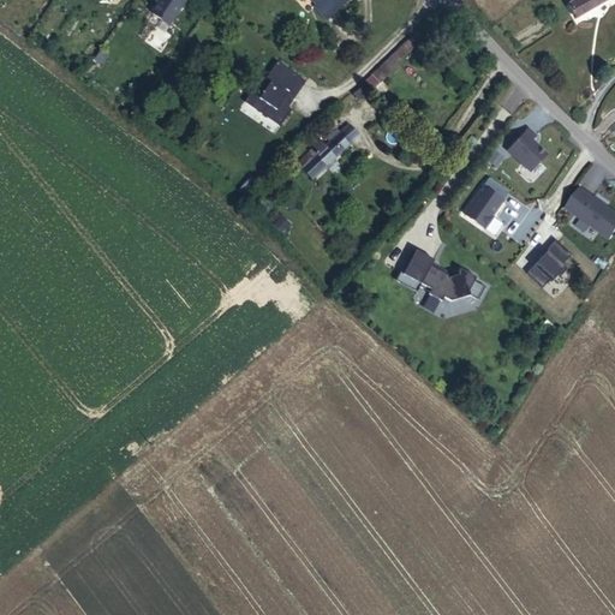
[(159,0),(157,4),(156,3),(151,10),(153,13),(168,25),(185,3),(186,3),(187,0),(159,0)]
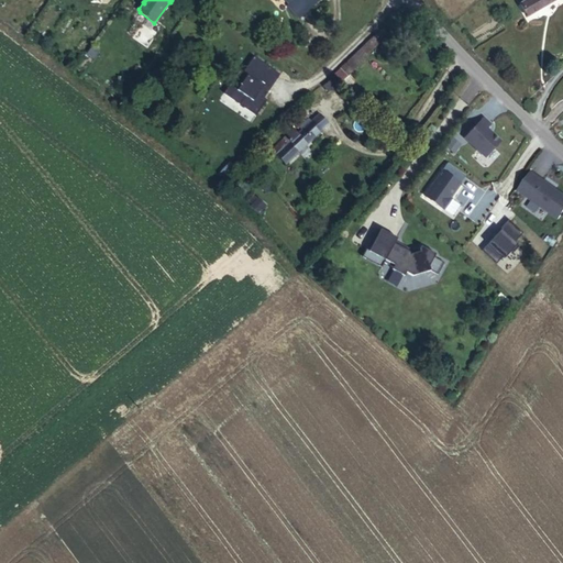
[(318,1),(317,0),(316,0),(310,6),(305,0),(294,0),(289,4),(288,6),(300,19),(318,1)]
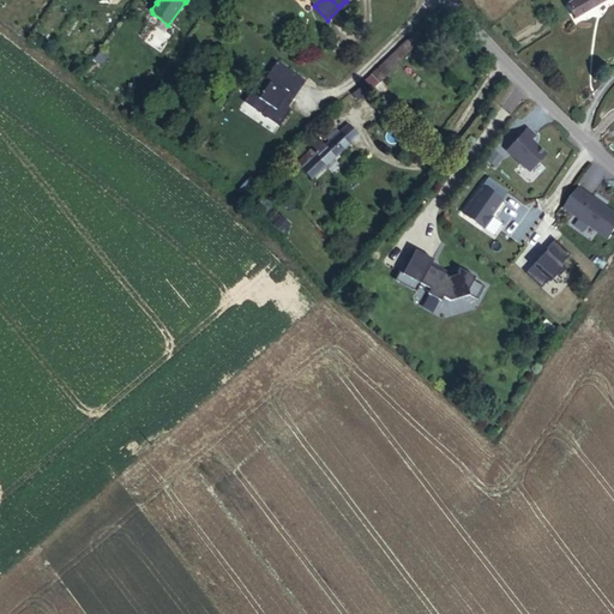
[(600,0),(570,0),(566,2),(575,16),(600,0)]
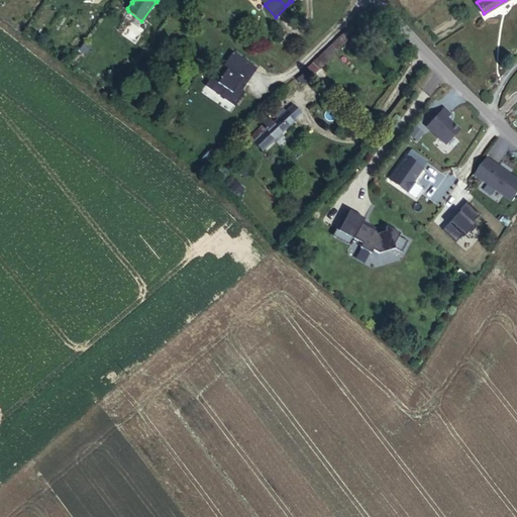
[(344,32),(329,46),(333,52),(347,38),(344,36),(346,34),(344,32)]
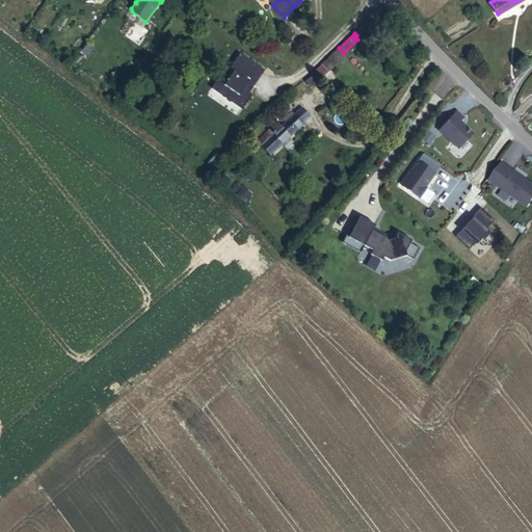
[(88,55),(92,49),(86,45),(82,51),(88,55)]
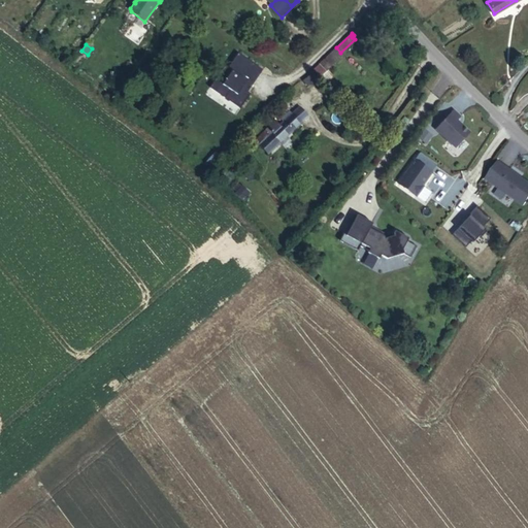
[(340,53),(336,47),(314,69),(326,81),(331,76),(326,70),(342,55),(340,53)]
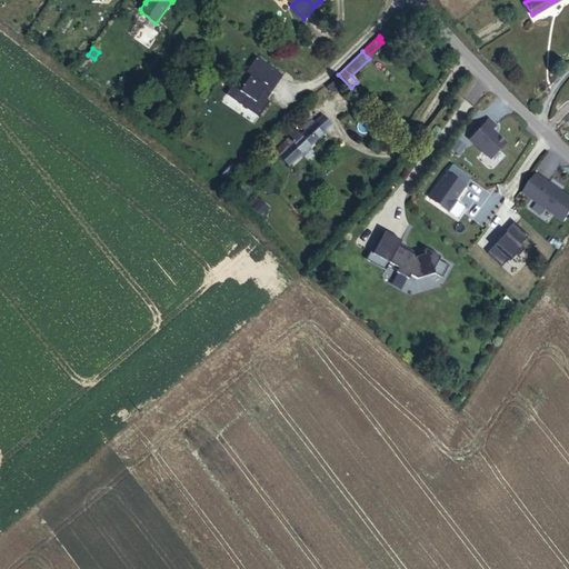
[(272,68),(257,57),(246,73),(242,70),(231,86),(240,91),(236,97),(243,103),(246,100),(252,105),(250,108),(260,115),(269,101),(267,99),(271,91),(261,85),(272,68)]
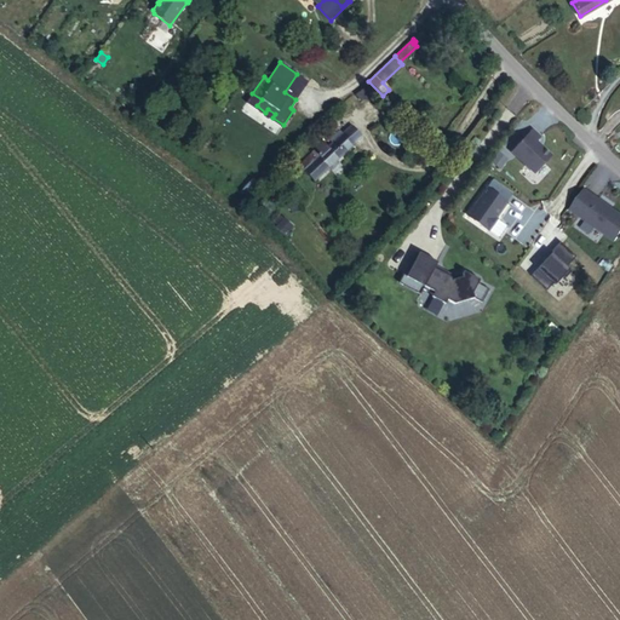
[(309,82),(297,74),(285,92),(296,99),(309,82)]
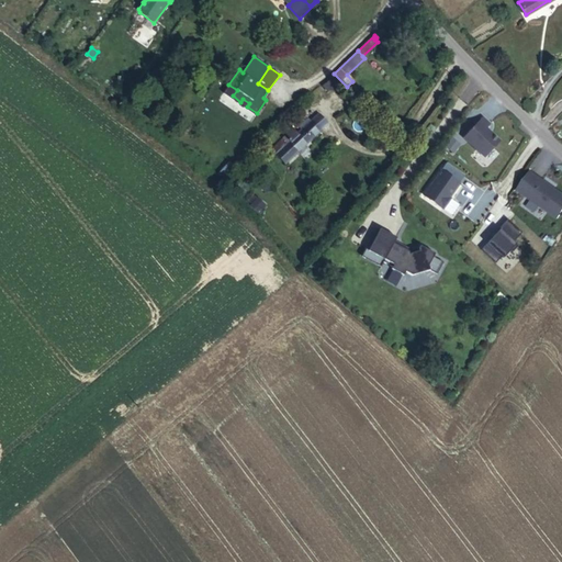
[(332,79),(323,87),(326,91),(336,85),(332,79)]
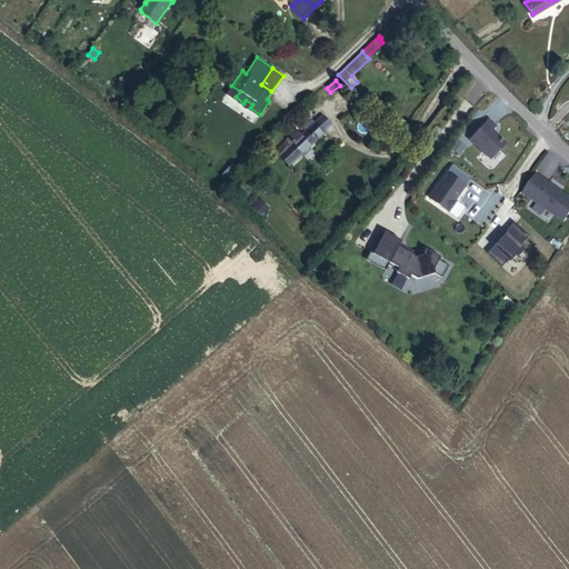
[(240,91),(231,86),(226,93),(259,117),(260,115),(250,108),(252,105),(246,100),(243,103),(236,97),(240,91)]
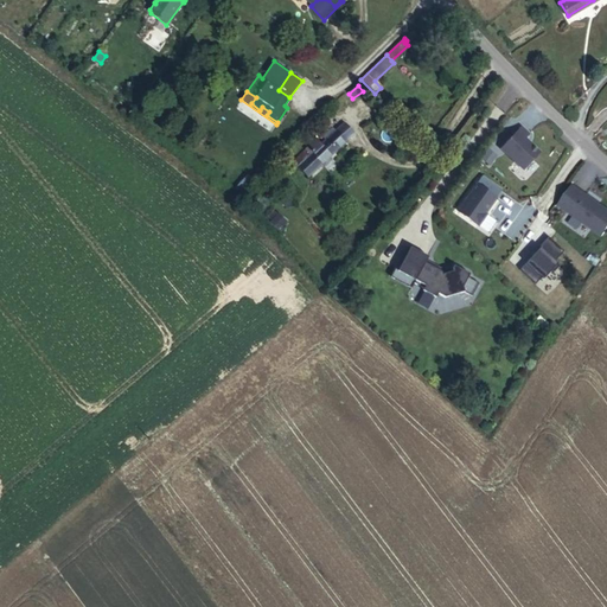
[(308,178),(356,134),(345,122),(336,131),(333,128),(323,138),(325,141),(321,145),(315,139),(307,146),(308,147),(293,161),(308,178)]
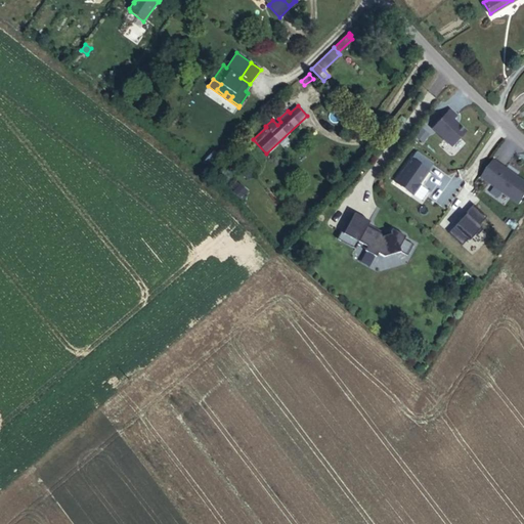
[(450,110),(433,128),(451,146),(466,131),(453,120),(456,116),(450,110)]
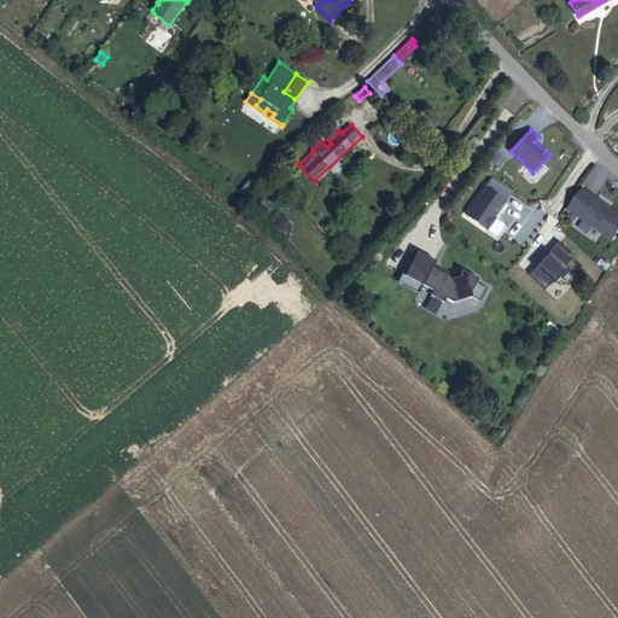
[(505,159),(496,153),(490,162),(499,168),(505,159)]
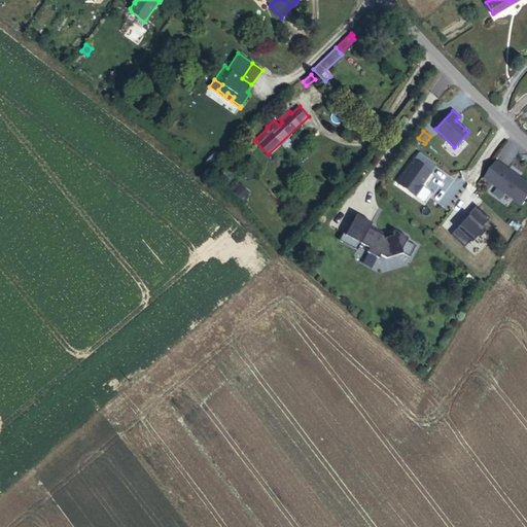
[(420,164),(424,157),(419,154),(415,161),(420,164)]
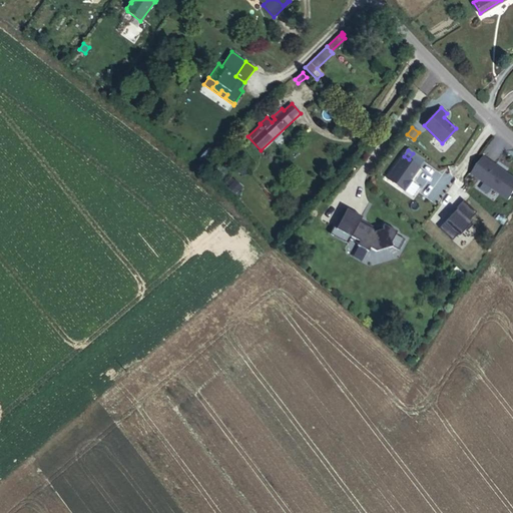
[(220,151),(214,157),(217,160),(223,155),(220,151)]
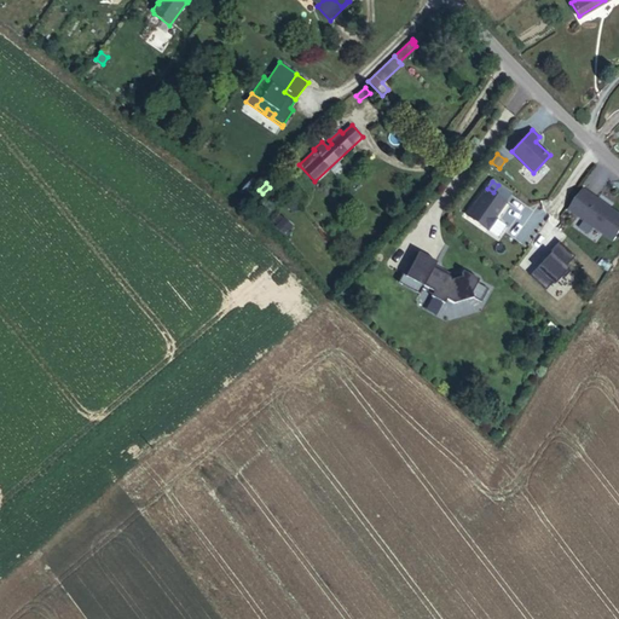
[(498,185),(493,192),(505,201),(510,194),(498,185)]
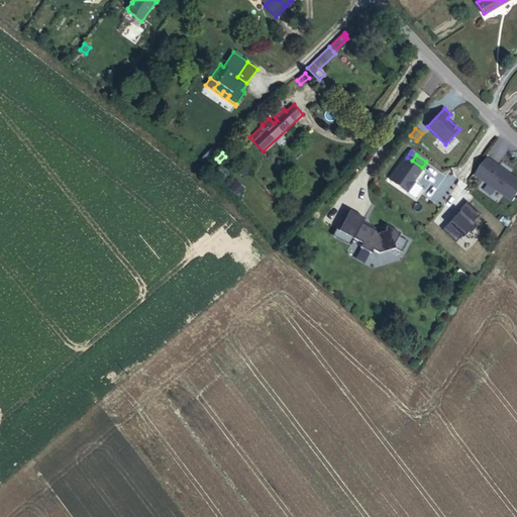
[(412,161),(407,158),(390,180),(408,193),(414,183),(413,182),(423,169),(422,168),(412,161)]
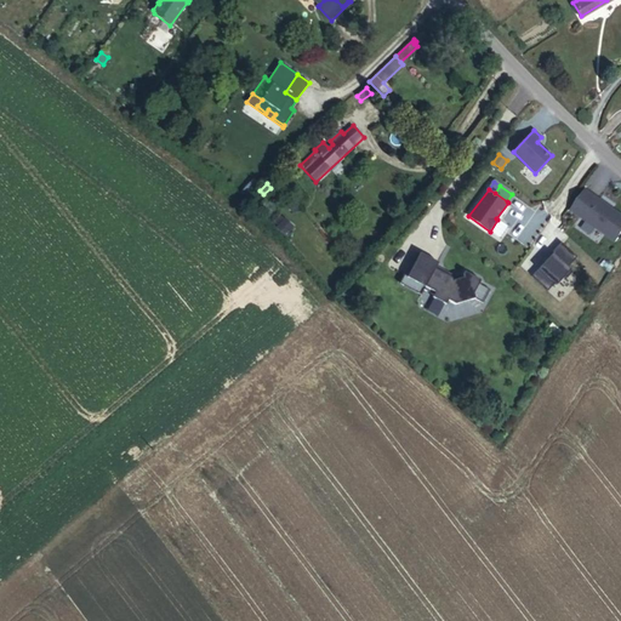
[(586,191),(571,211),(616,241),(620,234),(620,215),(614,210),(613,210),(609,208),(610,206),(600,200),(599,200),(586,191)]
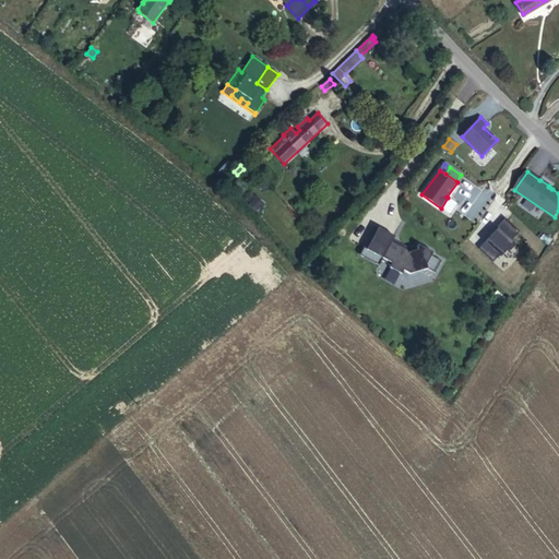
[(271,186),(261,178),(256,186),(264,193),(271,186)]
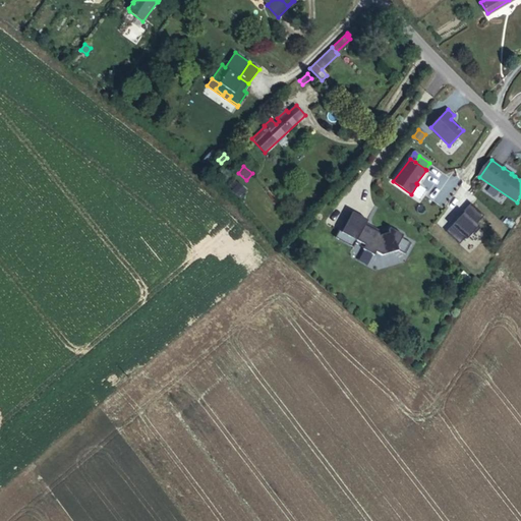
[(228,186),(233,190),(238,183),(234,180),(228,186)]
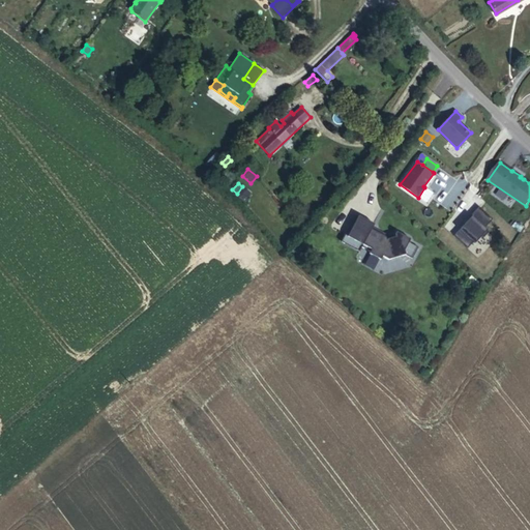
[(242,186),(237,194),(236,195),(243,201),(251,194),(243,186),(242,186)]
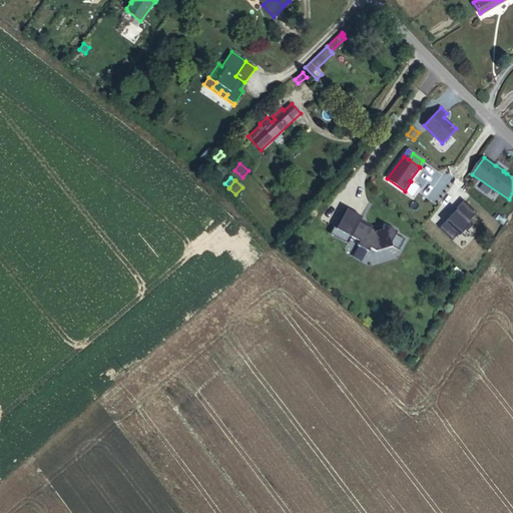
[(447,224),(441,230),(452,240),(458,234),(459,236),(466,228),(468,230),(473,224),(469,220),(477,212),(464,200),(455,209),(457,210),(453,214),(452,214),(445,222),(447,224)]
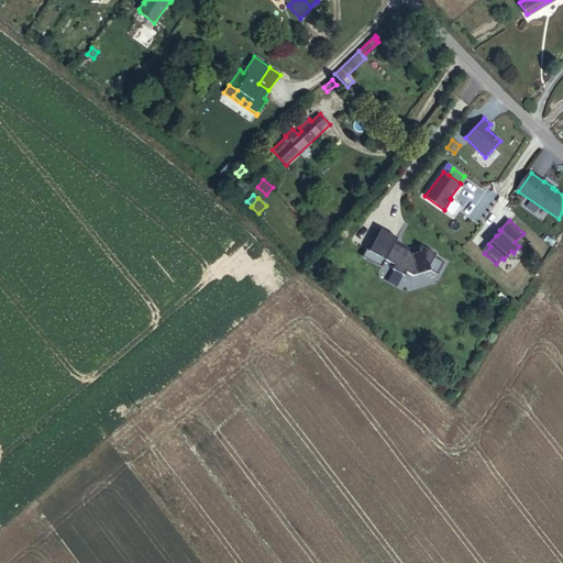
[(368,252),(385,261),(395,265),(392,269),(404,276),(406,273),(412,276),(430,271),(437,274),(443,264),(433,258),(435,254),(421,247),(419,250),(420,252),(410,255),(409,252),(394,244),(397,239),(381,230),(378,235),(368,252)]
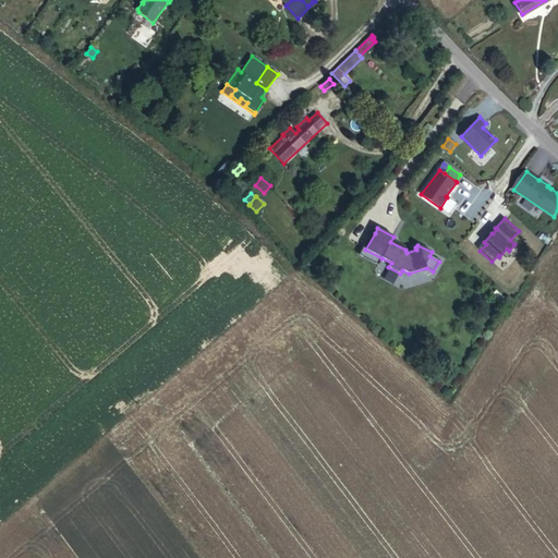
[(378,265),(381,258),(365,250),(375,233),(372,231),(360,255),(378,265)]
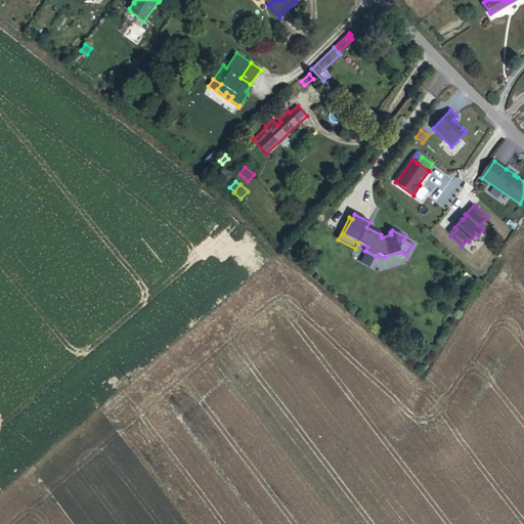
[(466,273),(461,279),(468,287),(473,280),(466,273)]
